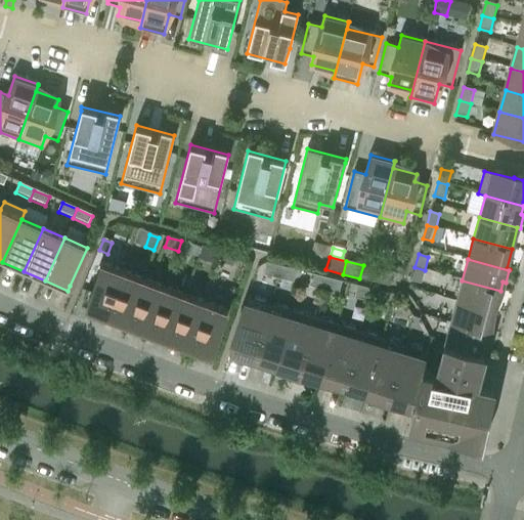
[(264,275),(278,278),(281,266),(267,263),(264,275)]
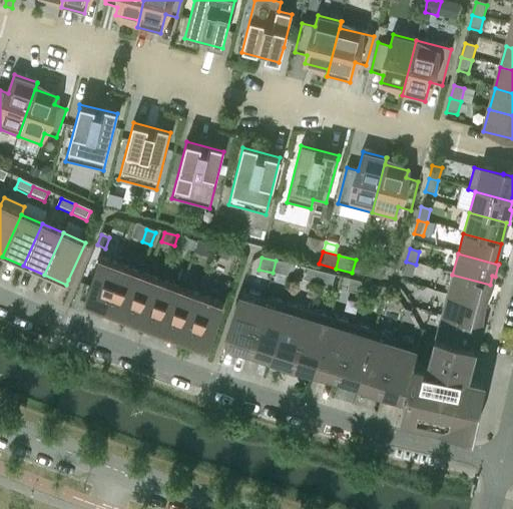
[(84,297),(106,305),(120,267),(98,259),(84,297)]
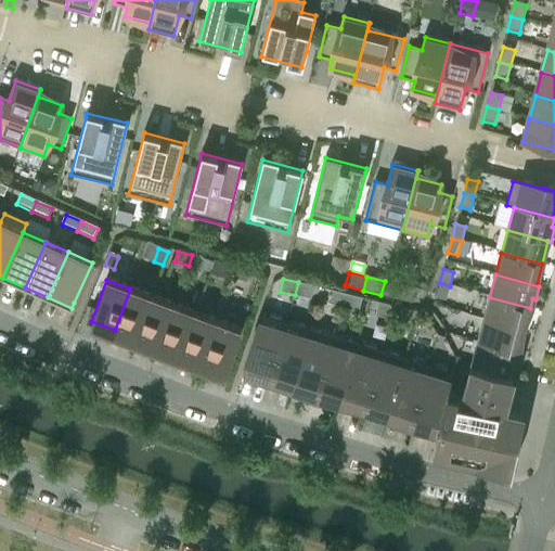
[(385,281),(381,295),(399,299),(402,285),(385,281)]
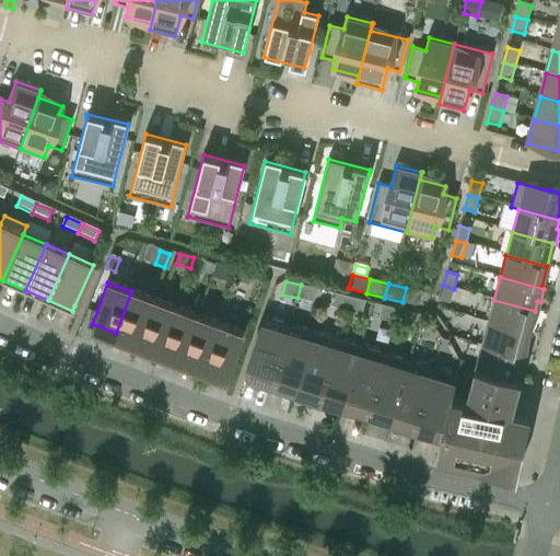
[(317,289),(301,285),(298,298),(314,302),(317,289)]
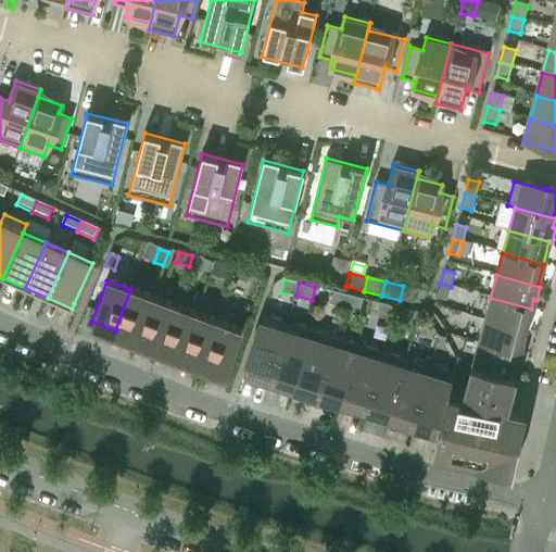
[(446,301),(451,287),(440,284),(437,299),(446,301)]
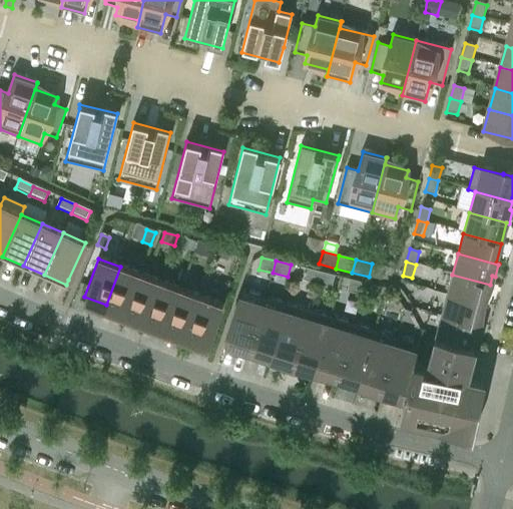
[(396,270),(372,264),(369,277),(380,280),(396,270)]
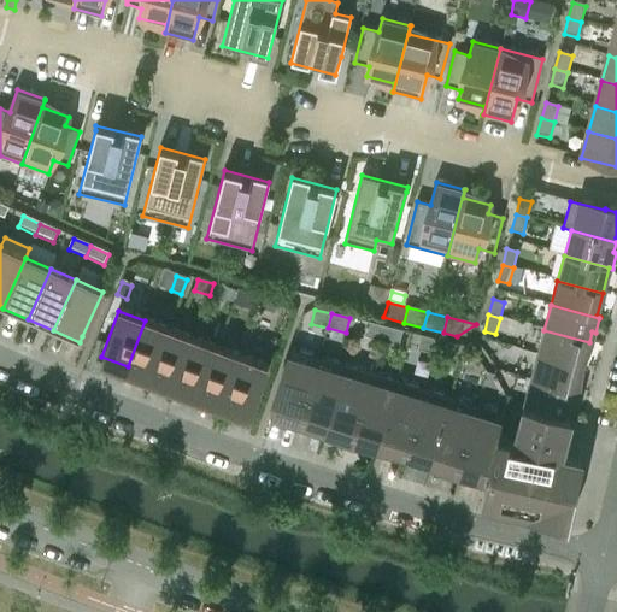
[(169,330),(145,321),(128,366),(152,375),(169,330)]
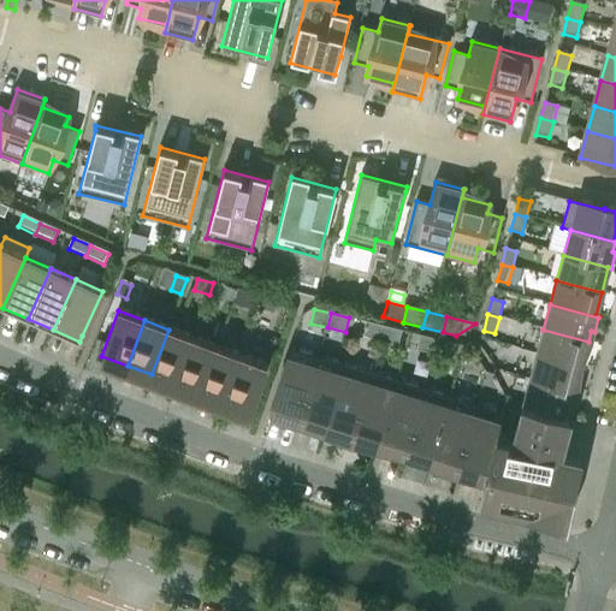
[(380,342),(385,327),(367,322),(363,337),(380,342)]
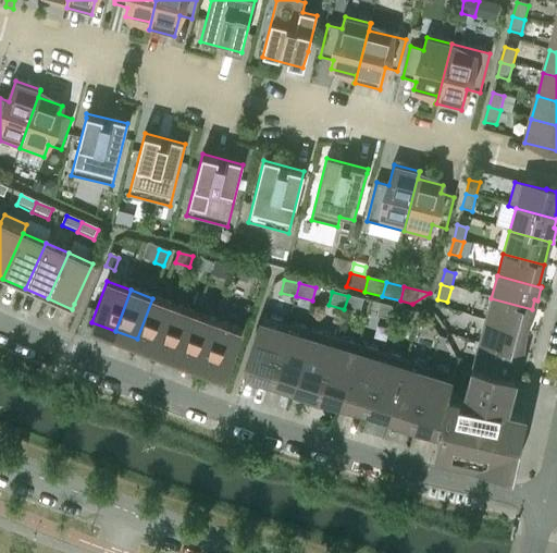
[(363,299),(348,296),(344,309),(360,312),(363,299)]
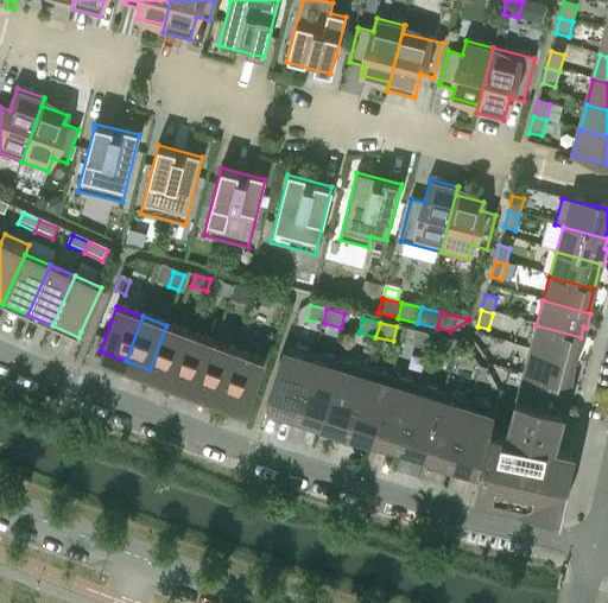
[(190,334),(166,325),(150,369),(173,379),(190,334)]
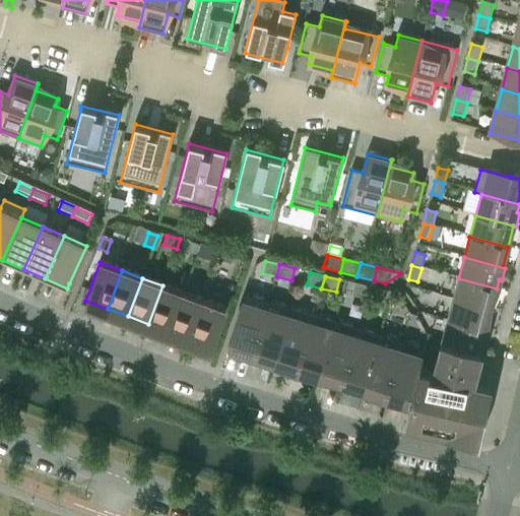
[(458,278),(453,300),(494,311),(497,299),(494,298),(497,288),(458,278)]
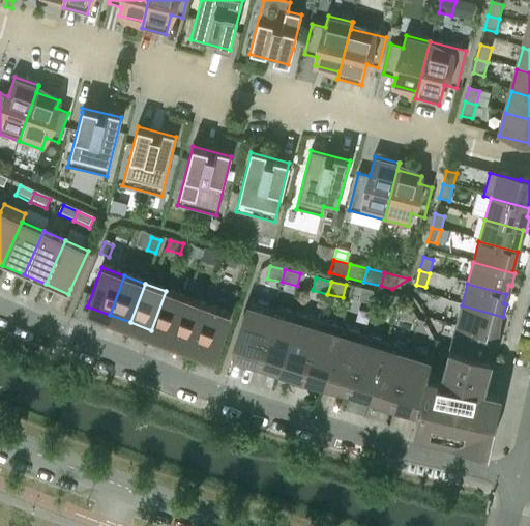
[(374,305),(377,293),(361,289),(358,301),(374,305)]
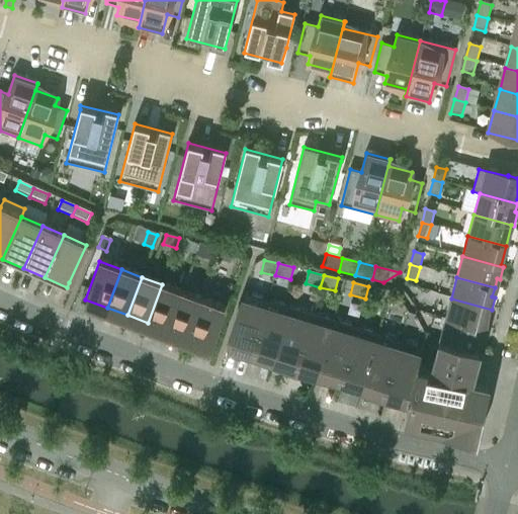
[(183,292),(162,284),(148,323),(168,330),(183,292)]
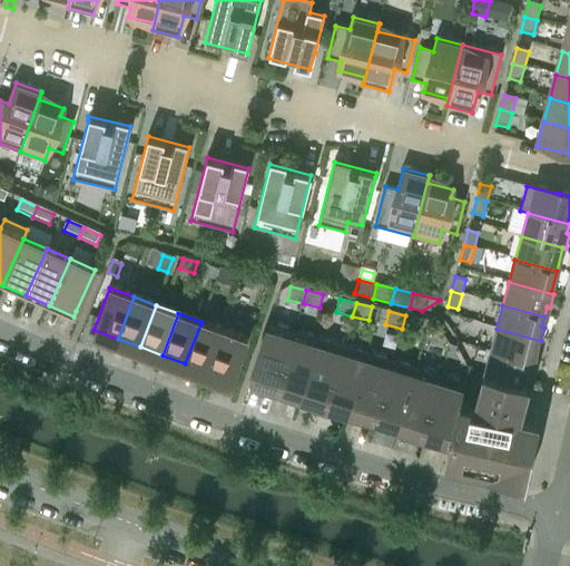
[(421,319),(405,315),(402,329),(418,333),(421,319)]
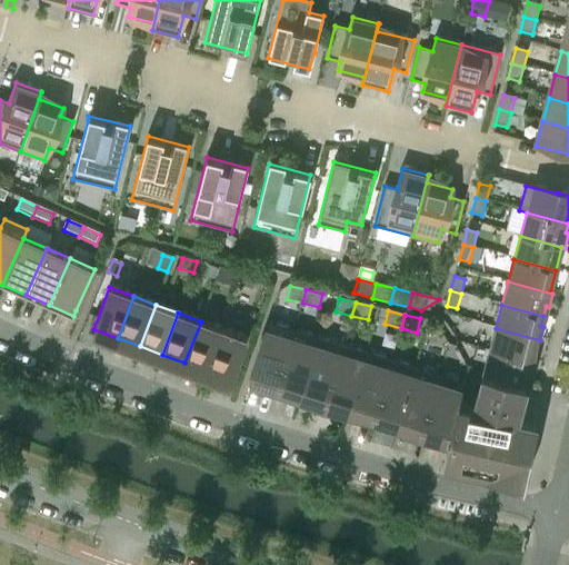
[(223,330),(201,321),(185,363),(208,372),(223,330)]
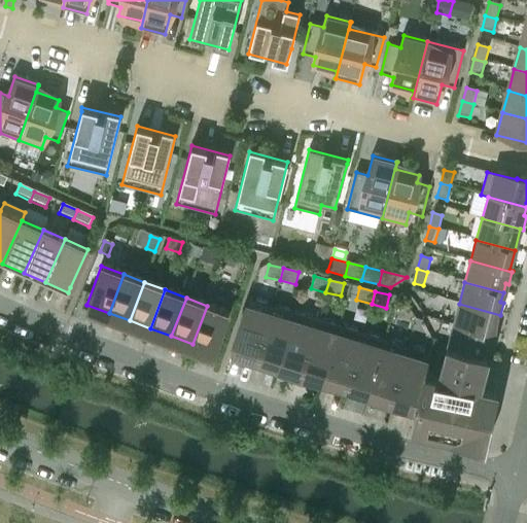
[(273,306),(249,299),(247,305),(233,352),(243,355),(242,358),(255,362),(273,306)]
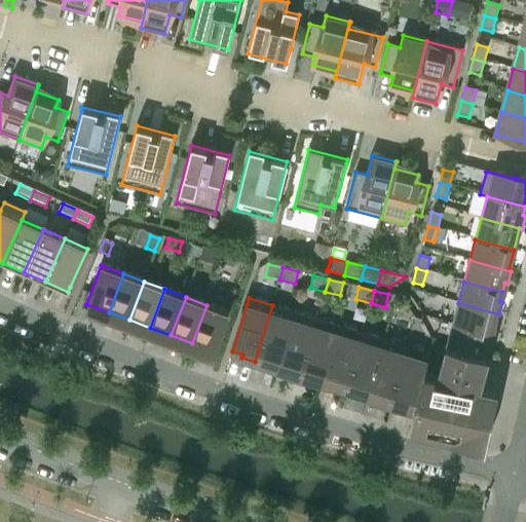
[(496,326),(499,314),(458,303),(452,325),(491,335),(493,326),(496,326)]
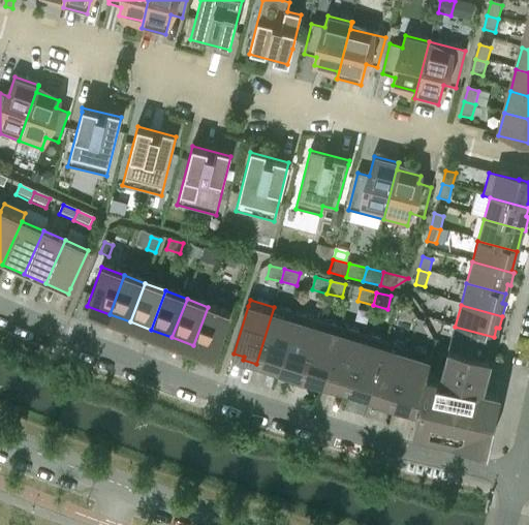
[(229,315),(208,307),(193,345),(215,353),(229,315)]
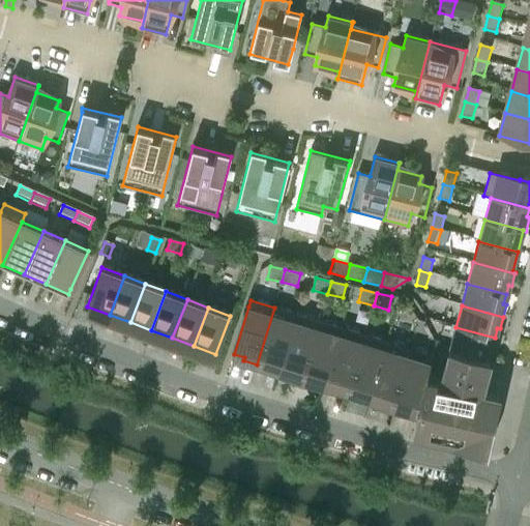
[(271,366),(281,369),(297,315),(274,308),(257,364),(270,369),(271,366)]
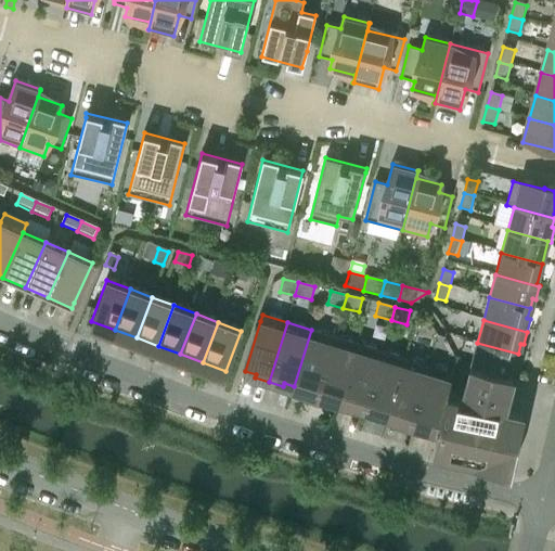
[(335,336),(311,330),(294,386),(302,389),(302,392),(317,396),(335,336)]
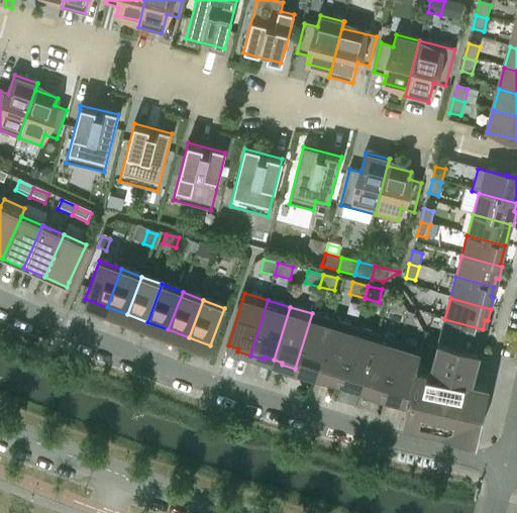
[(308,371),(318,373),(334,320),(312,313),(295,369),(307,373),(308,371)]
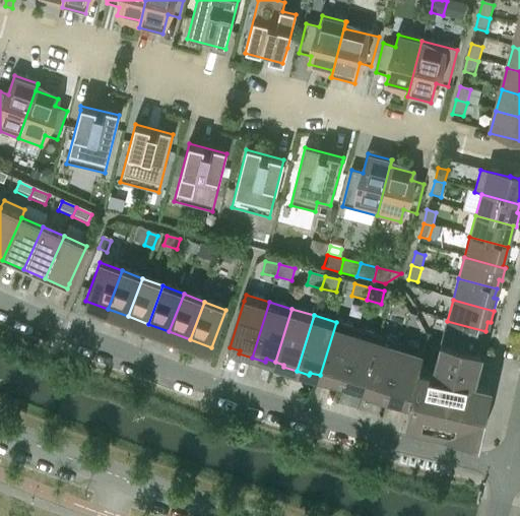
[(447,321),(441,342),(479,352),(485,331),(447,321)]
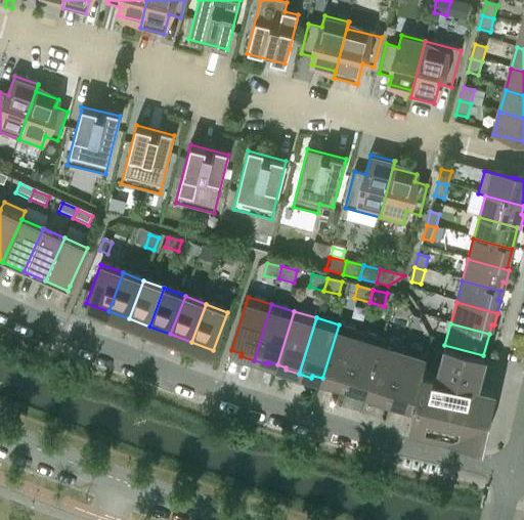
[(360,332),(339,325),(322,378),(331,381),(330,384),(343,388),(360,332)]
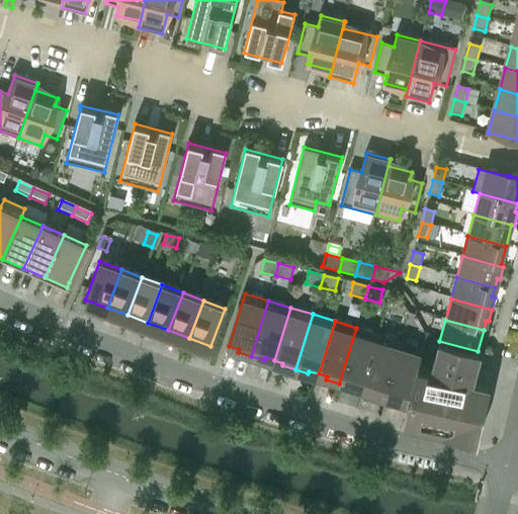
[(353,384),(362,388),(378,334),(356,328),(339,383),(352,388),(353,384)]
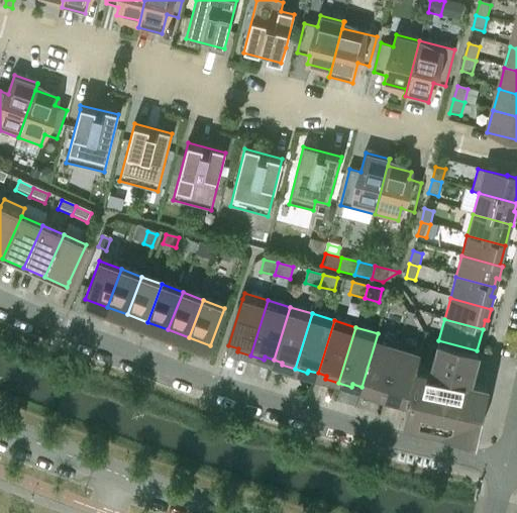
[(370,392),(383,396),(400,340),(378,333),(362,387),(371,389),(370,392)]
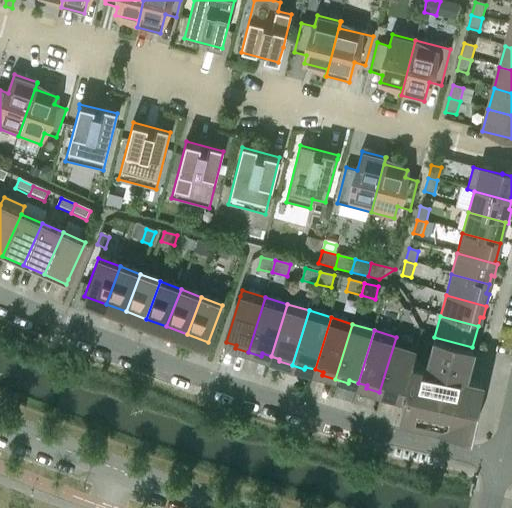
[(409,374),(412,363),(415,355),(418,344),(415,343),(396,337),(379,392),(392,396),(393,393),(402,396),(409,374)]
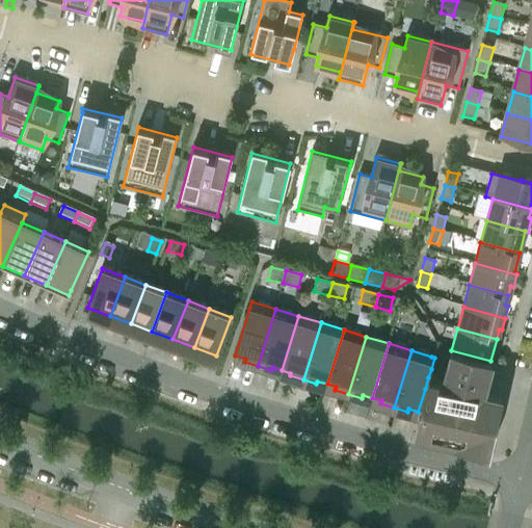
[(443,381),(428,377),(425,389),(418,412),(421,413),(417,428),(447,436),(446,440),(464,444),(466,440),(481,444),(480,448),(491,450),(497,430),(491,429),(500,394),(482,390),(490,361),(451,350),(443,381)]
